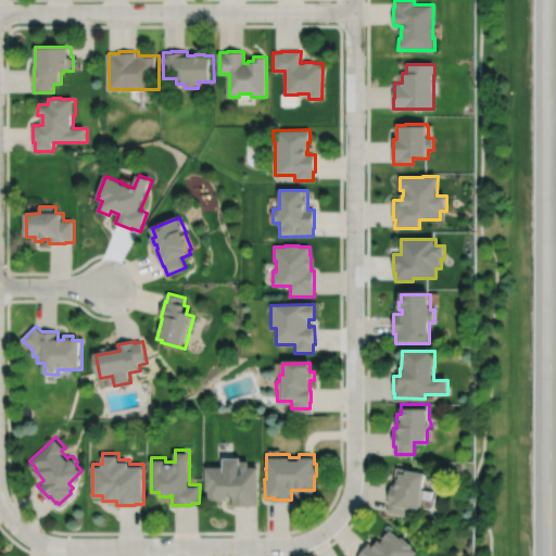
[(206,464),(206,488),(209,488),(209,498),(222,498),(222,497),(227,497),(227,493),(232,493),(232,505),(250,504),(250,503),(257,503),(257,464),(248,464),(248,457),(237,457),(237,464),(206,464)]
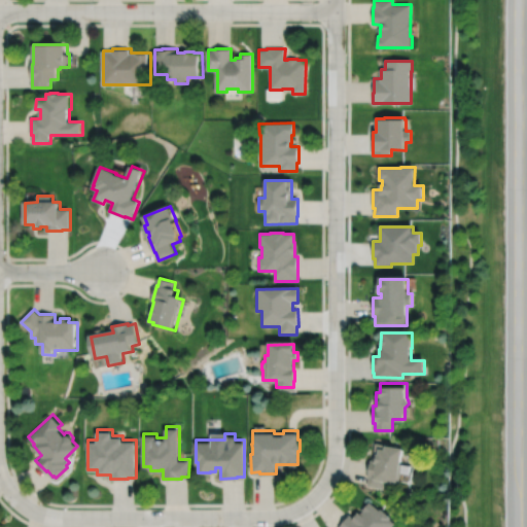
[(376,441),(373,458),(371,458),(366,476),(369,476),(367,484),(384,487),(386,479),(399,481),(402,461),(401,461),(405,445),(386,442),(386,443),(376,441)]
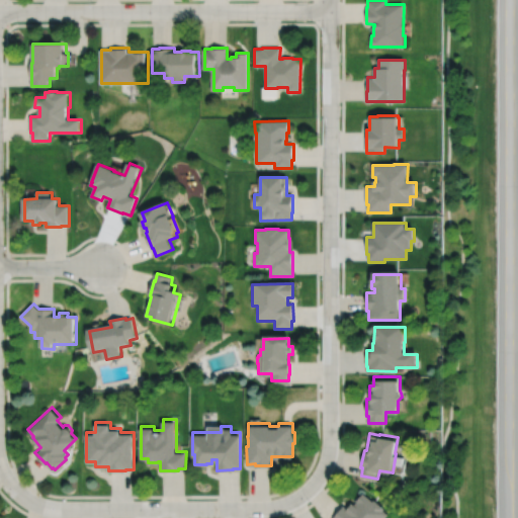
[(363,491),(356,499),(357,500),(355,503),(352,501),(347,507),(343,503),(332,516),(334,517),(333,517),(382,517),(389,511),(384,508),(385,506),(375,498),(373,500),(363,491)]
